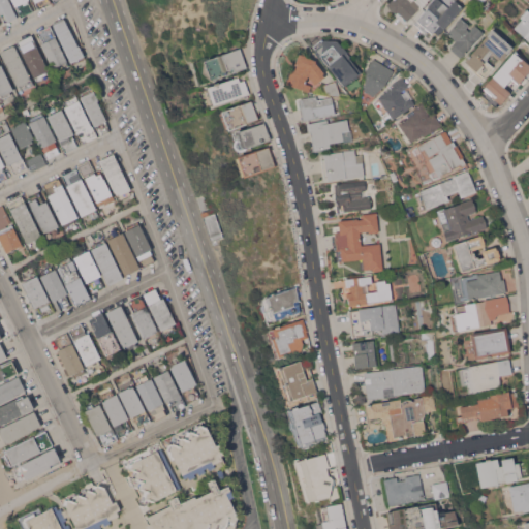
[(0,0),(9,0),(18,17),(5,23),(0,11),(0,0)]
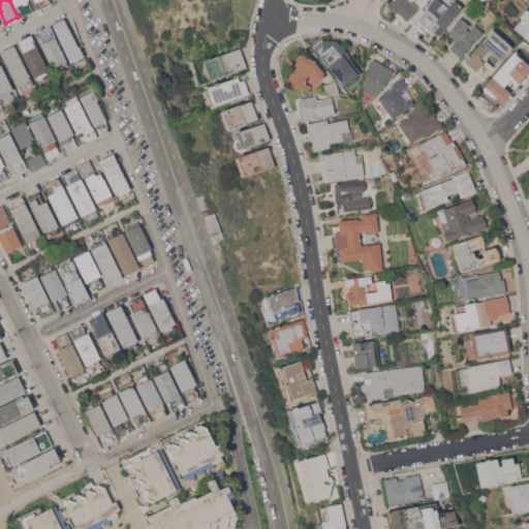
[(28,0),(33,11),(21,17),(12,0),(28,0)]
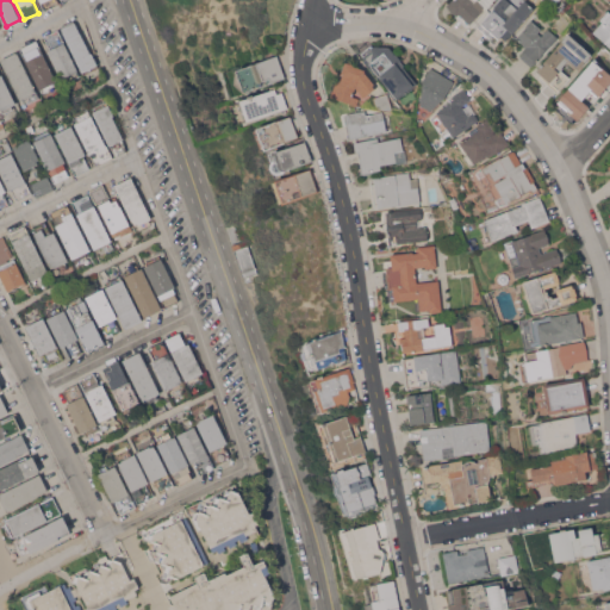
[(58,0),(60,2),(45,10),(41,0),(58,0)]
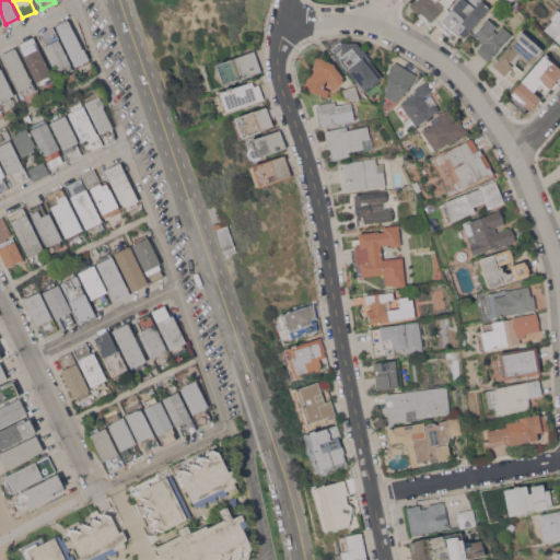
[(418,14),(419,13),(410,4),(413,0),(443,0),(447,4),(442,10),(442,11),(429,24),(418,14)]
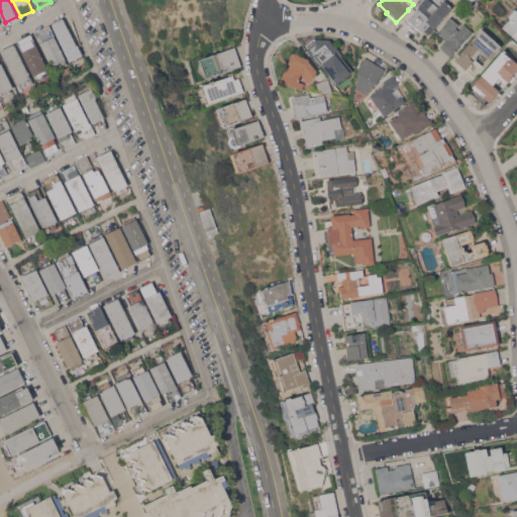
[(418,26),(414,30),(405,22),(409,18),(408,17),(423,0),(431,0),(433,2),(432,3),(437,8),(444,0),(446,0),(453,6),(428,34),(418,26)]
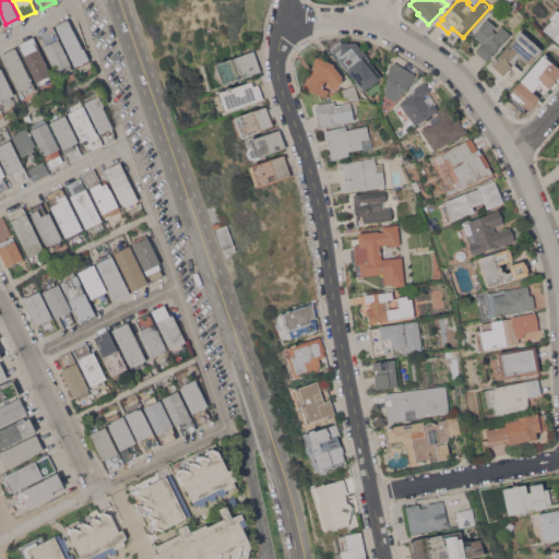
[(558,43),(544,30),(551,19),(550,18),(557,9),(558,10),(558,43)]
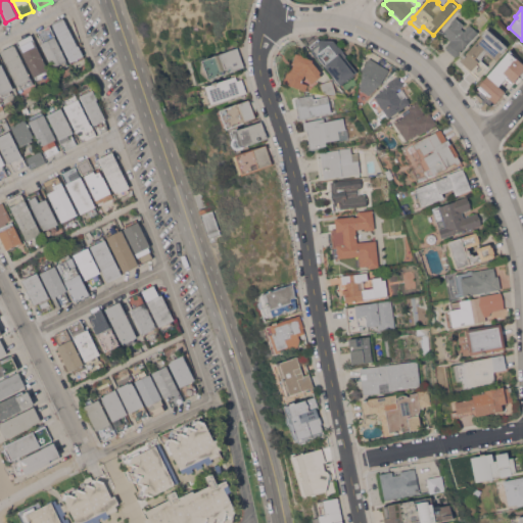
[(73,63),(72,60),(70,61),(52,21),(63,16),(78,46),(79,46),(85,57),(73,63)]
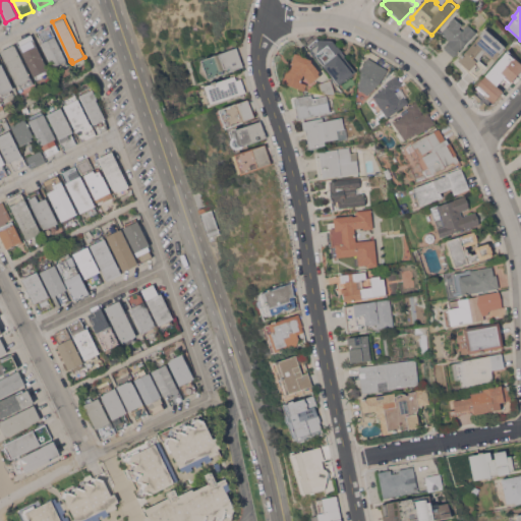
[(450,21),(454,16),(463,23),(460,27),(463,30),(468,23),(476,32),(470,39),(469,38),(461,47),(462,48),(456,55),(455,54),(454,56),(444,48),(446,46),(446,45),(450,40),(445,36),(446,36),(443,33),(443,34),(441,33),(450,21)]
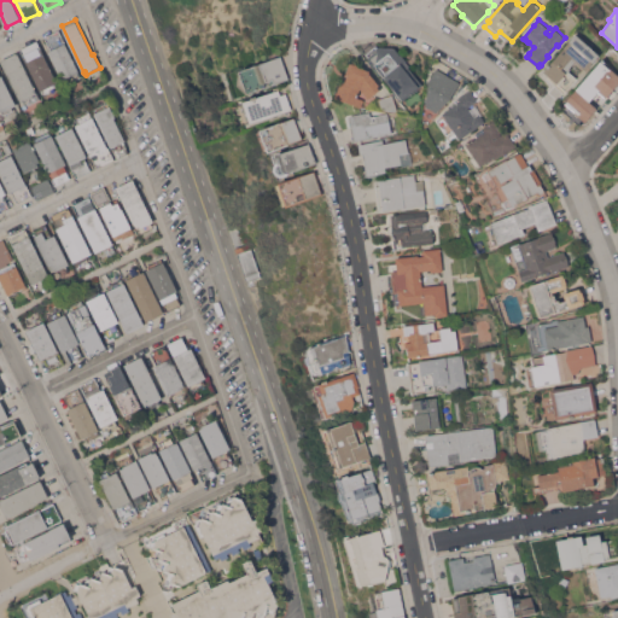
[(81,76),(68,83),(65,77),(63,80),(48,51),(51,50),(45,36),(59,29),(81,76)]
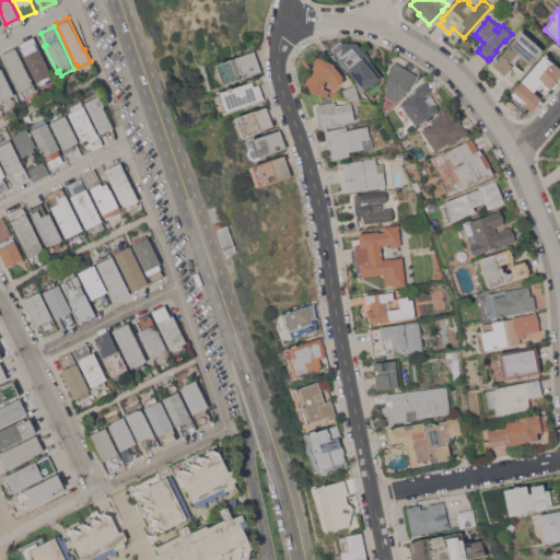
[(493,65),(522,31),(543,48),(513,82),(493,65)]
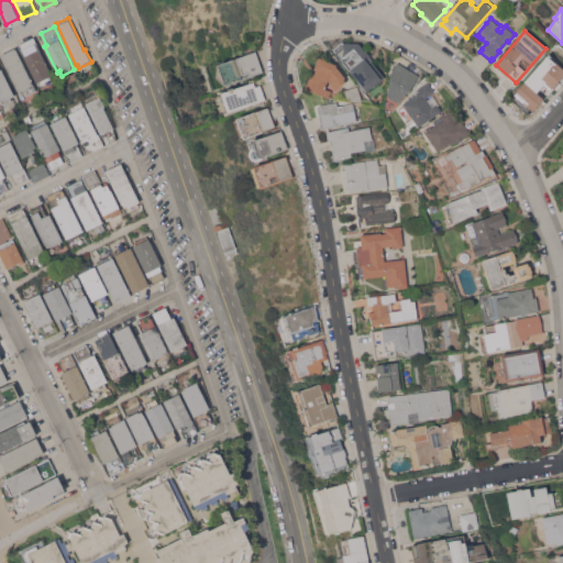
[(53,75),(50,76),(52,80),(40,87),(18,44),(31,37),(37,50),(40,48),(53,75)]
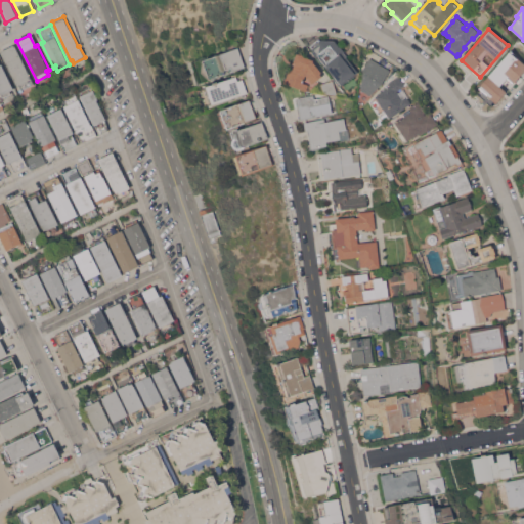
[(318,39),(335,40),(340,46),(341,45),(345,51),(344,52),(358,72),(342,85),(312,48),(313,47),(311,45),(315,42),(318,39)]
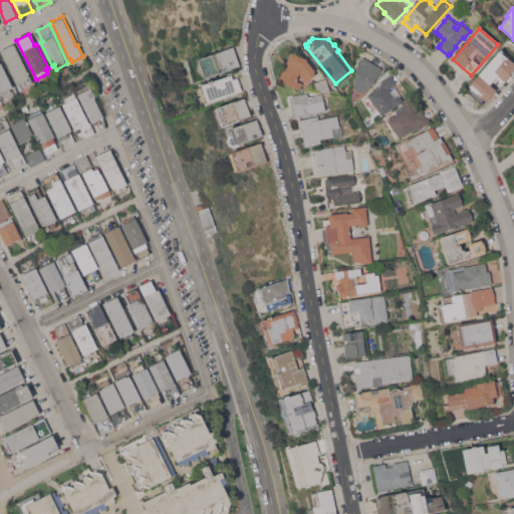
[(1,49),(15,43),(33,81),(21,87),(20,84),(18,85),(1,49)]
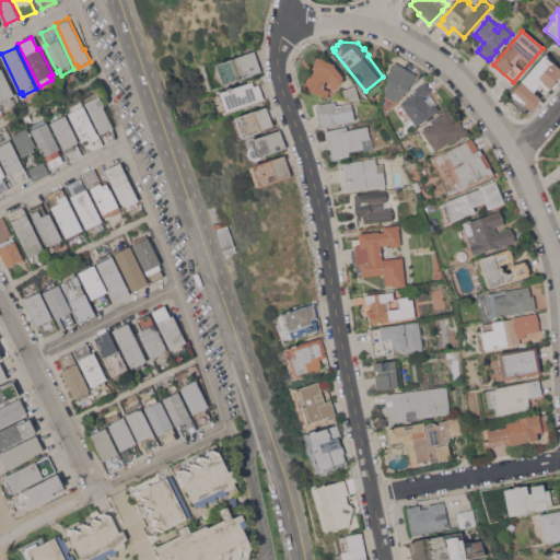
[(225,84),(217,77),(218,63),(255,50),(263,70),(249,76),(225,84)]
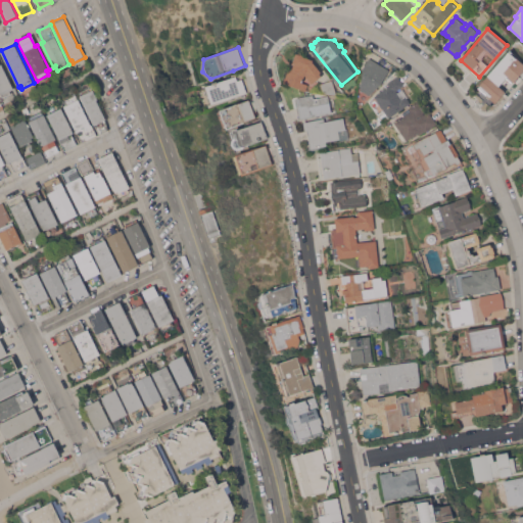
[(495,102),(486,94),(479,87),(481,85),(480,84),(510,50),(512,51),(511,52),(522,62),(522,70),(514,82),(507,76),(498,86),(505,91),(495,102)]
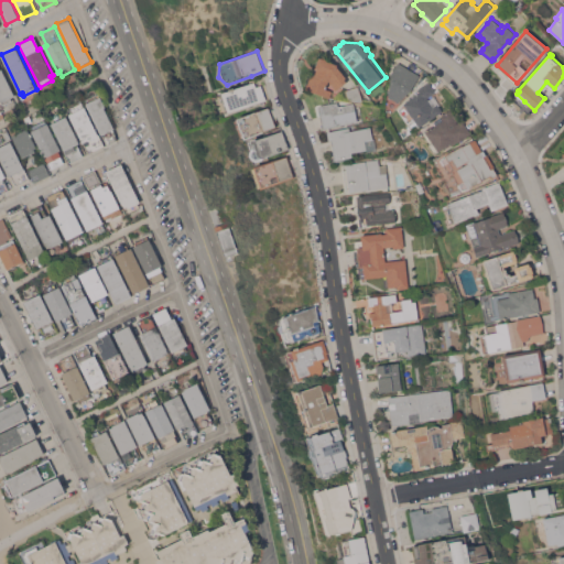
[(306,88),(312,72),(316,74),(317,69),(315,68),(320,56),(333,61),(333,62),(338,64),(337,66),(346,77),(345,78),(347,82),(337,89),(329,79),(326,88),(333,90),(329,97),(306,88)]
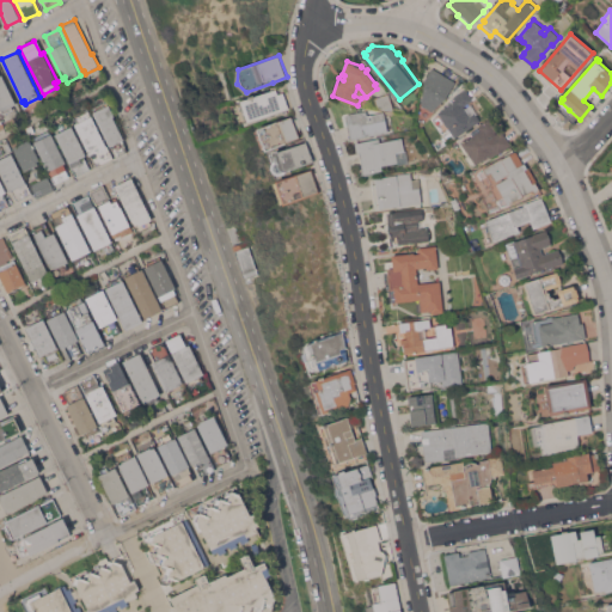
[(433,67),(456,81),(446,97),(433,111),(422,105),(424,85),(423,81),(433,67)]
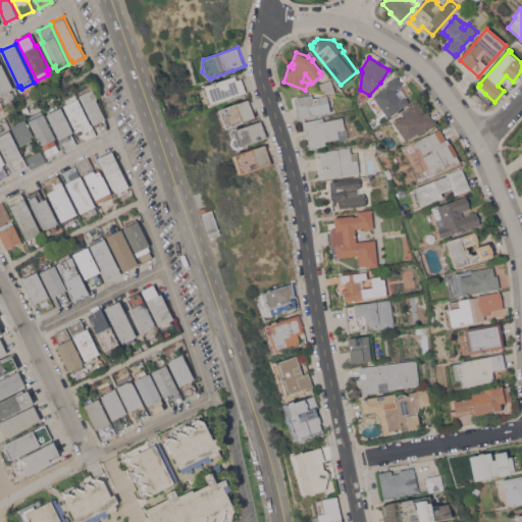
[(13,89),(9,91),(11,93),(3,97),(1,93),(0,93),(0,63),(2,63),(13,89)]
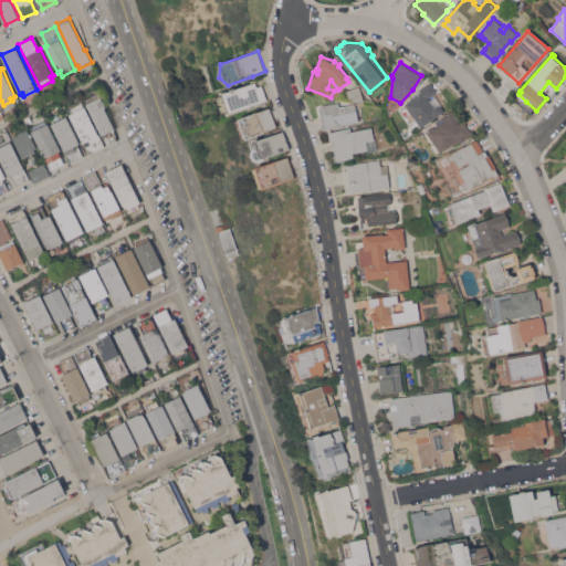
[(257,82),(258,86),(263,85),(268,100),(231,112),(231,111),(229,112),(222,94),(232,91),(232,90),(257,82)]
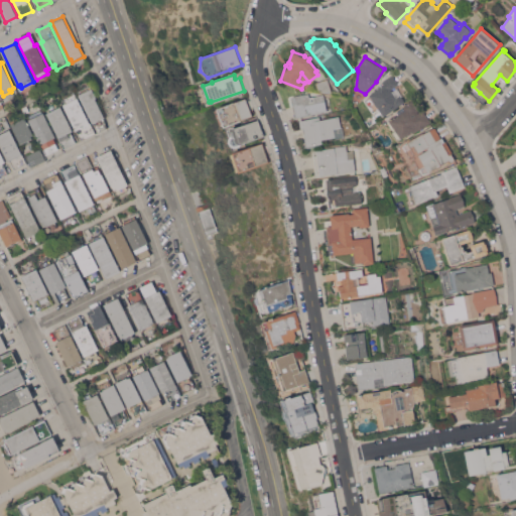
[(384,116),(379,108),(373,112),(365,100),(370,95),(375,91),(375,90),(384,84),(382,81),(392,75),(399,84),(391,89),(396,97),(400,94),(405,101),(384,116)]
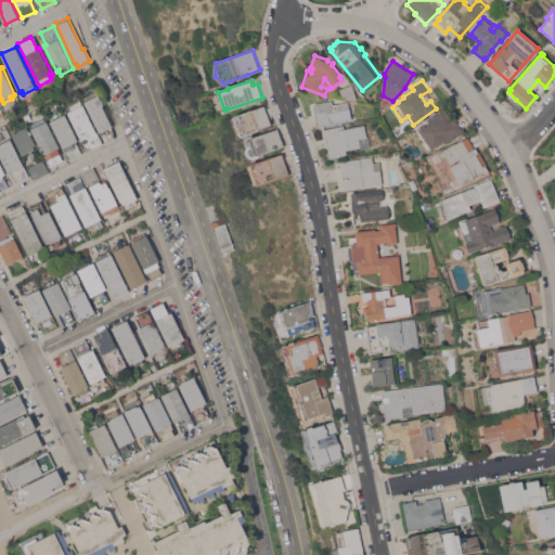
[(339,88),(352,84),(358,101),(343,99),(339,88)]
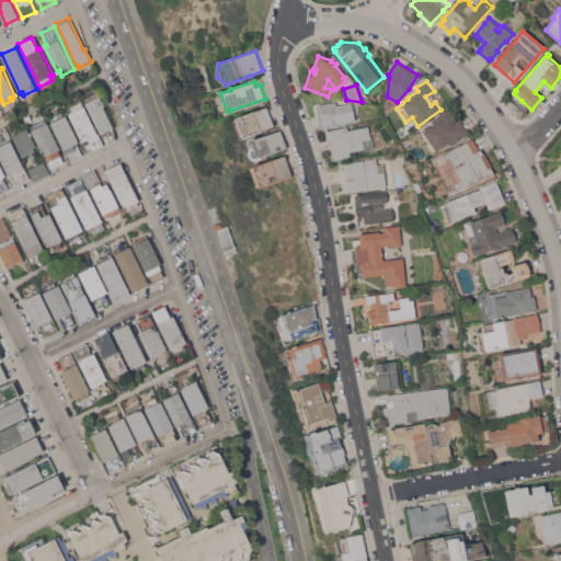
[(106,144),(87,103),(87,102),(86,99),(98,92),(99,96),(100,95),(105,106),(104,106),(114,127),(113,127),(116,138),(106,144)]
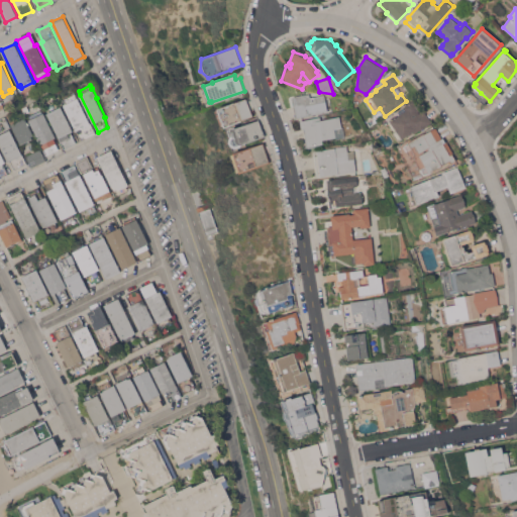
[(64,104),(67,103),(65,98),(76,93),(89,122),(90,121),(96,133),(82,140),(77,129),(76,130),(64,104)]
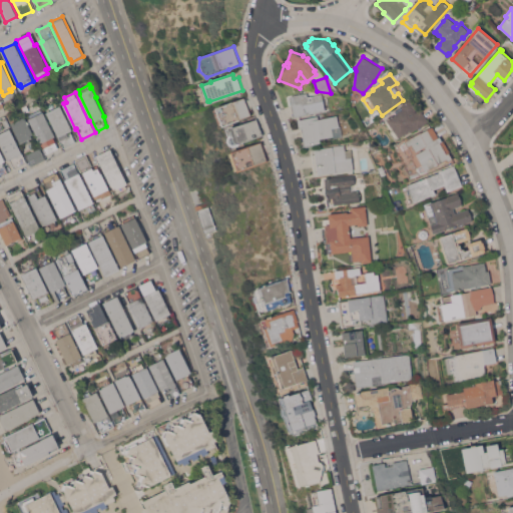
[(295,116),(291,95),(308,92),(309,96),(322,93),(326,110),(295,116)]
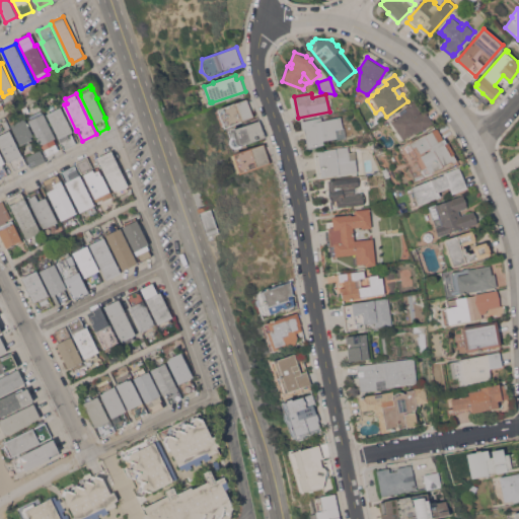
[(247,98),(254,116),(223,128),(217,110),(241,100),(247,98)]
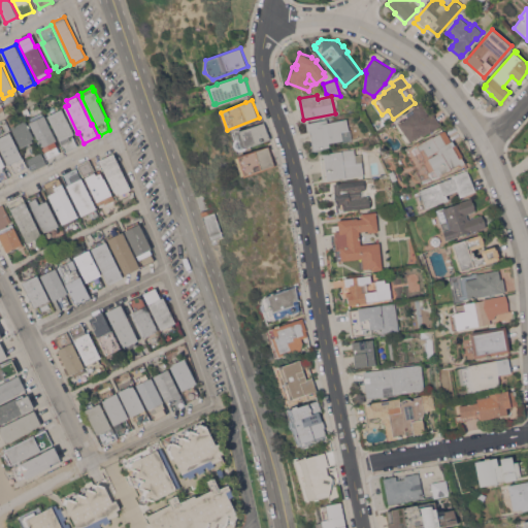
[(407,143),(401,135),(403,133),(397,124),(407,117),(405,113),(423,102),(430,111),(432,110),(441,125),(429,133),(428,132),(423,136),(422,134),(407,143)]
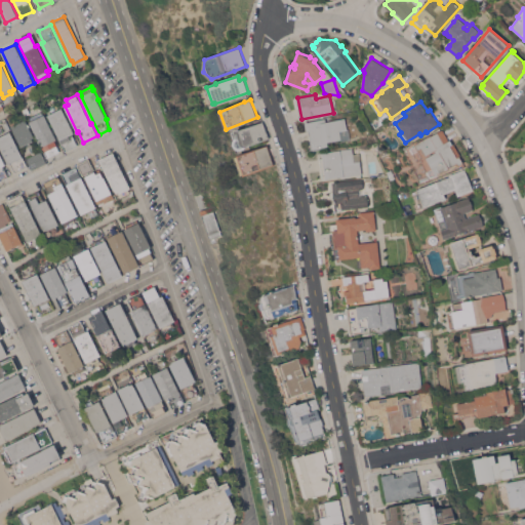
[(74,132),(72,133),(78,145),(66,151),(47,115),(62,108),(74,132)]
